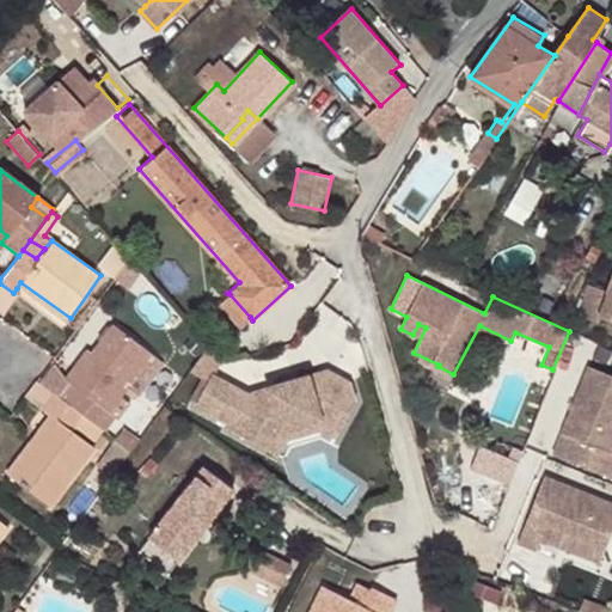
[(611,279),(609,291),(599,316),(611,319),(611,279)]
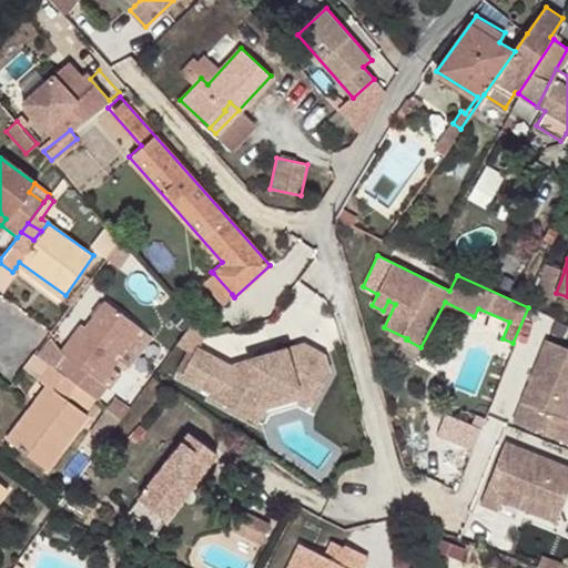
[(66,295),(19,262),(16,267),(61,301),(66,295)]
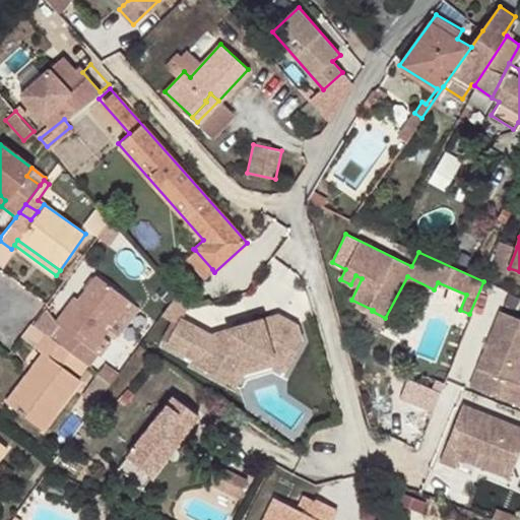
[(13,251),(11,249),(0,241),(0,265),(1,266),(13,251)]
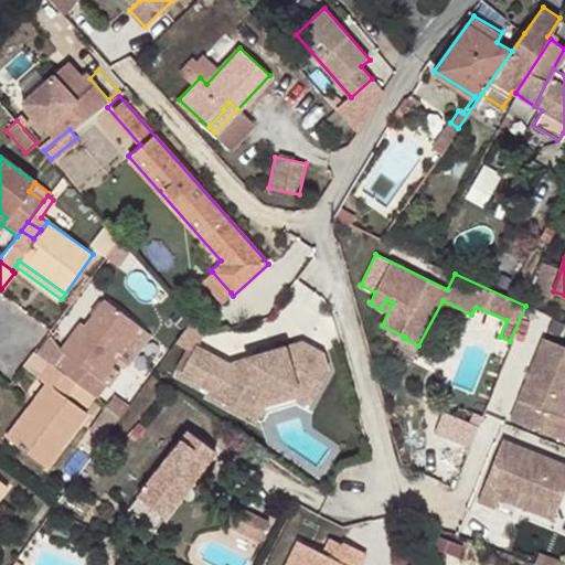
[(552,296),(553,291),(562,268),(543,262),(533,290),(552,296)]
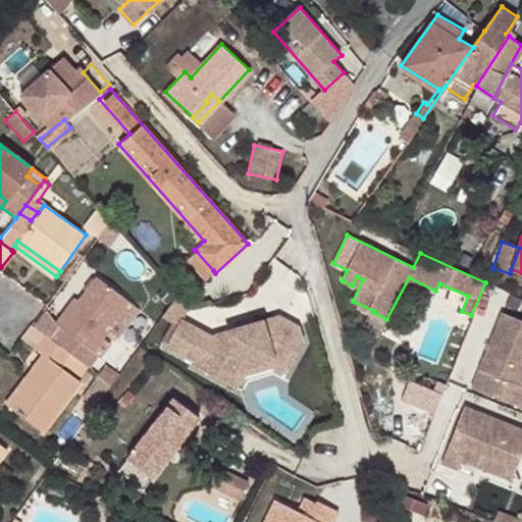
[(213,270),(196,251),(188,259),(204,278),(213,270)]
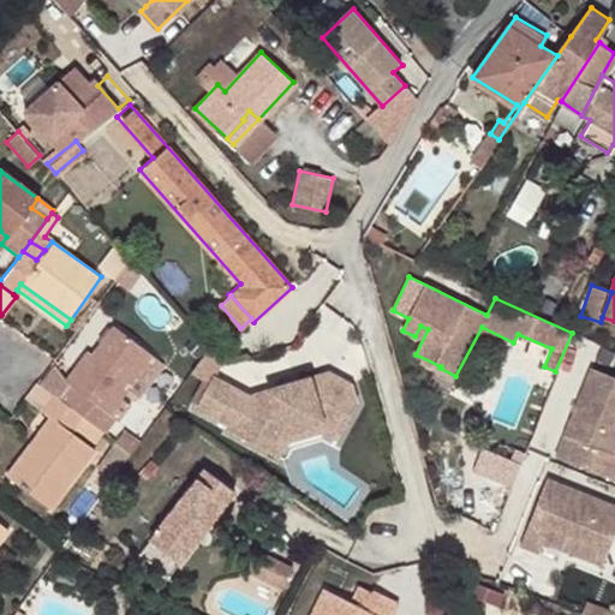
[(61,400),(105,433),(115,418),(107,412),(126,387),(151,354),(112,326),(90,353),(85,350),(64,380),(72,386),(61,400)]
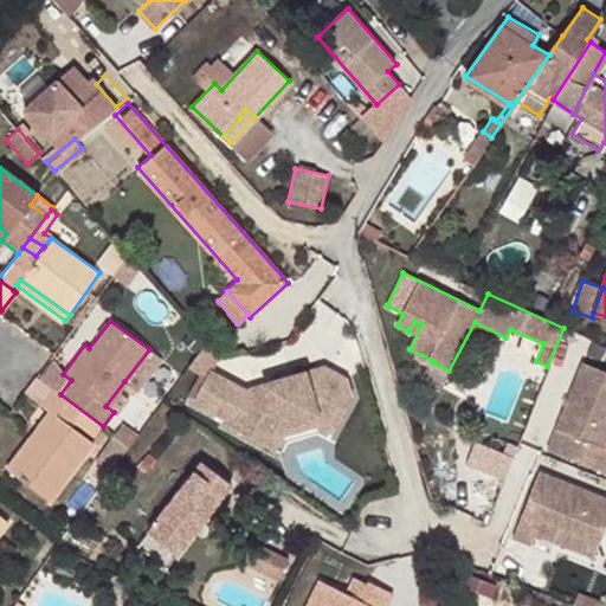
[(160,358),(149,349),(124,381),(135,389),(160,358)]
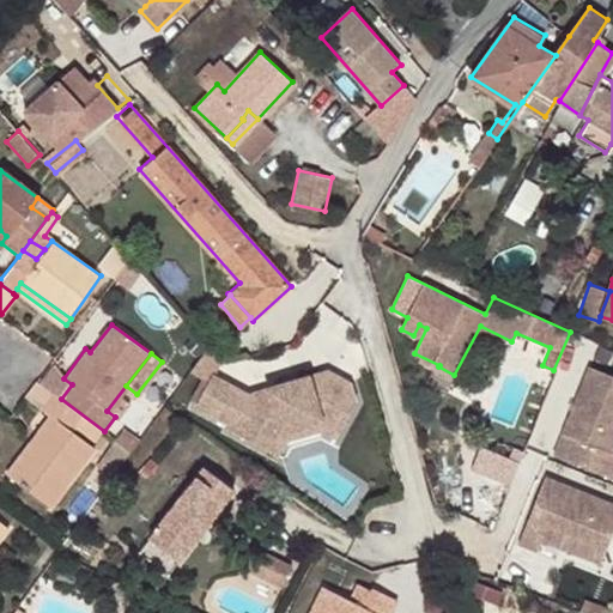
[(612,453),(611,451),(612,444),(612,376),(589,366),(554,454),(612,477),(612,453)]
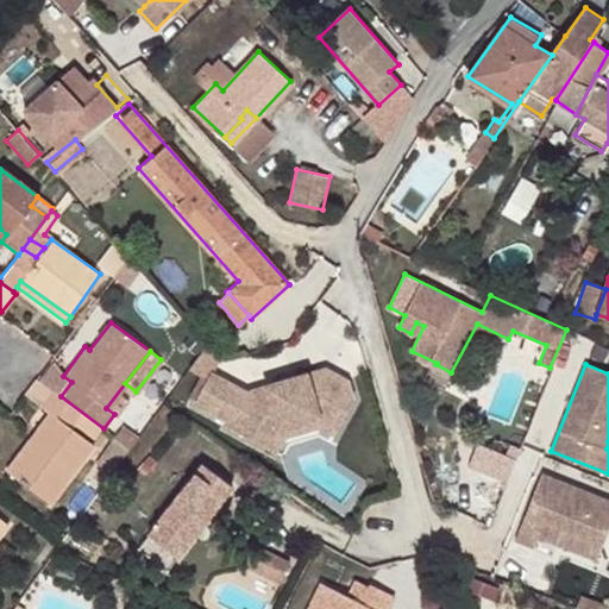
[(278,372),(280,382),(293,377),(289,369),(278,372)]
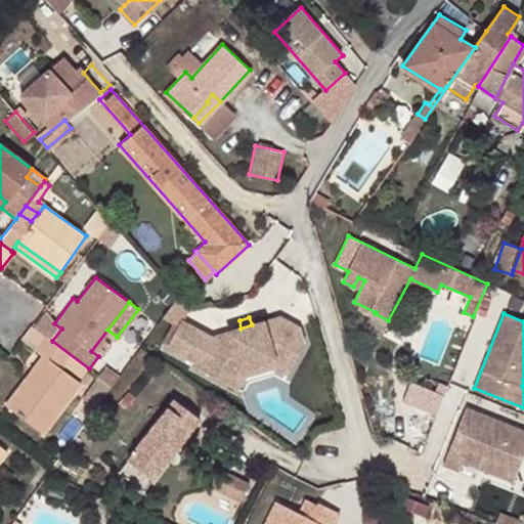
[(298,330),(276,318),(252,324),(241,329),(212,337),(181,320),(167,347),(197,362),(194,366),(229,385),(237,369),(271,360),(288,368),(302,344),(298,330)]
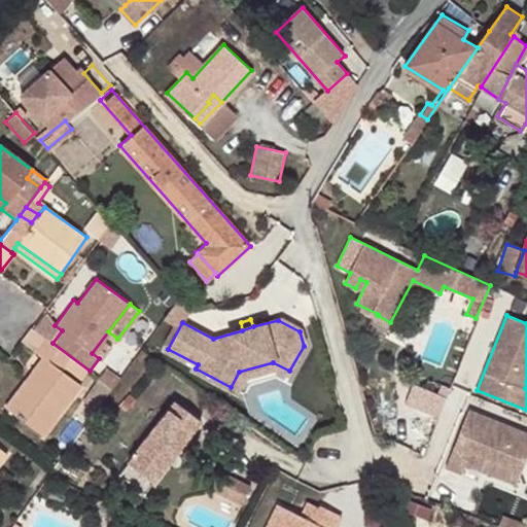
[(36,352),(46,338),(32,327),(22,341),(36,352)]
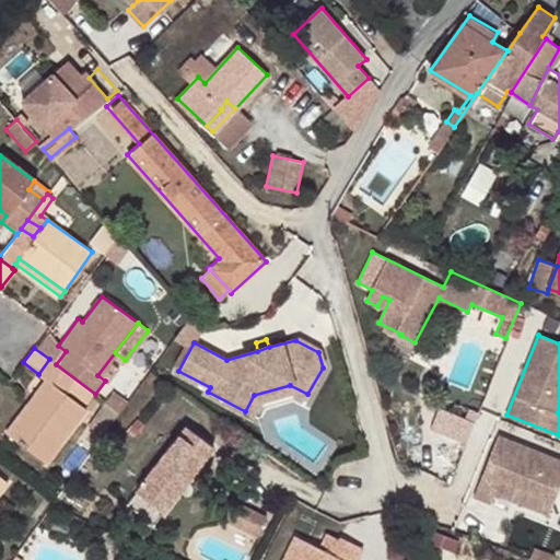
[(56,364),(49,359),(38,374),(45,380),(6,433),(45,463),(83,409),(63,394),(67,389),(88,404),(95,394),(56,364)]
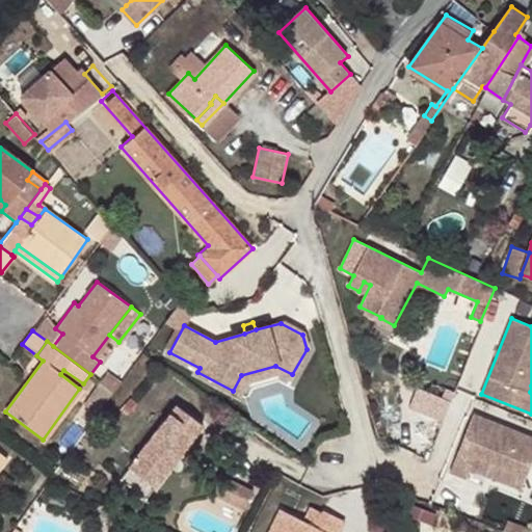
[(275,366),(241,375),(233,391),(292,374),(275,366)]
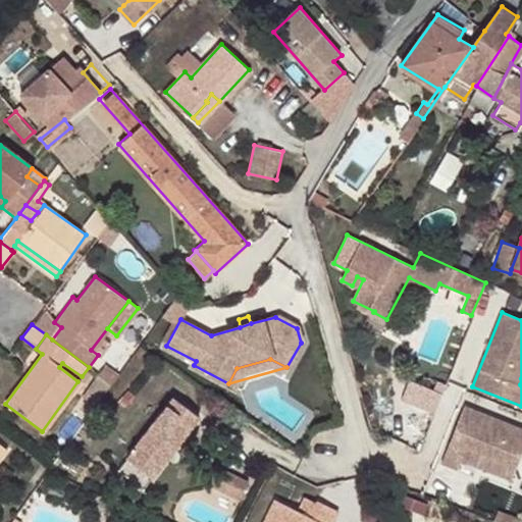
[(121,370),(109,361),(99,374),(111,383),(121,370)]
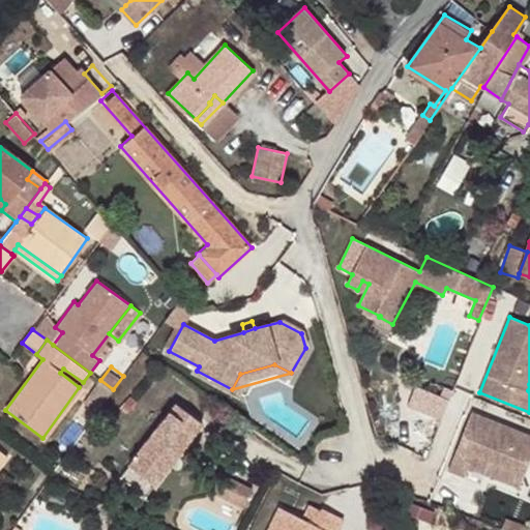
[(96,411),(113,389),(100,380),(84,402),(96,411)]
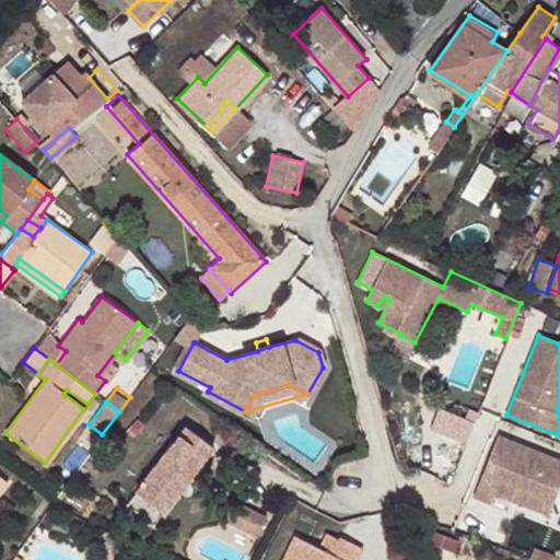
[(214,446),(186,426),(128,503),(155,525),(214,446)]
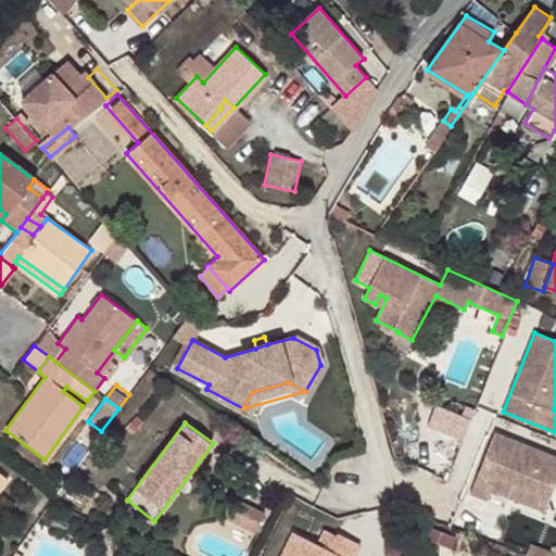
[(491,489),(507,495),(513,482),(548,497),(555,479),(555,457),(494,432),(470,491),(488,497),(491,489)]
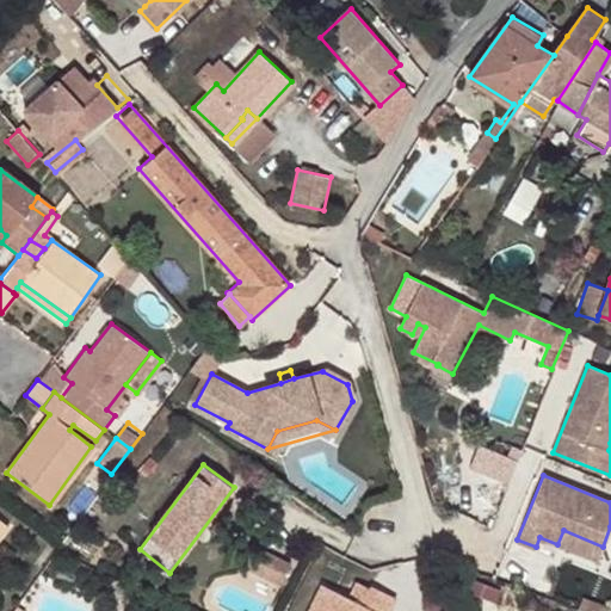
[(597,561),(603,547),(563,530),(557,544),(597,561)]
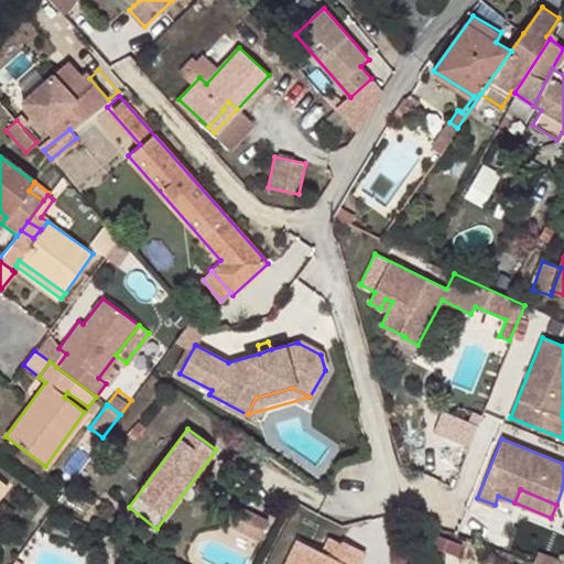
[(284,563),(359,563),(366,553),(344,541),(342,544),(331,539),(323,553),(297,540),(284,563)]
